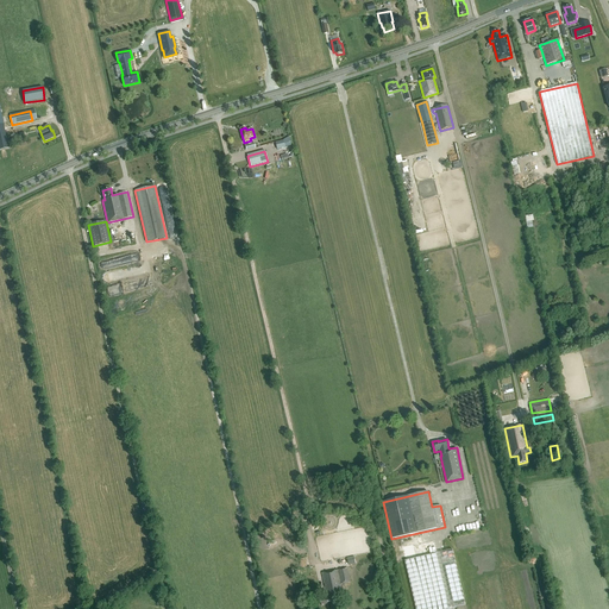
[(452,550),(405,560),(416,608),(449,608),(465,606),(452,550)]
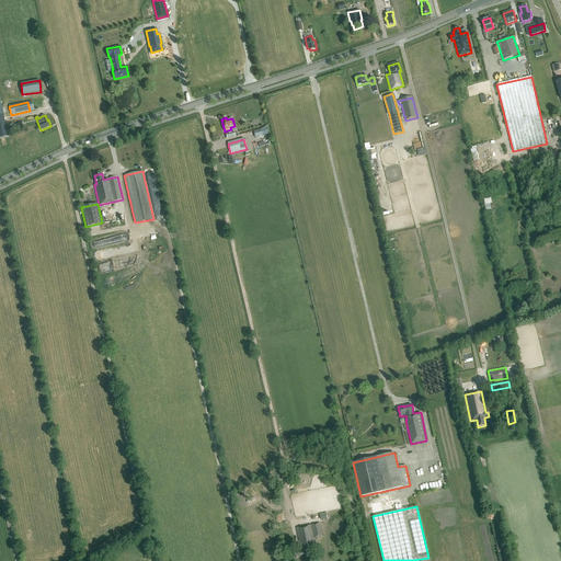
[(313,538),(322,537),(320,524),(297,528),(301,551),(295,552),(296,558),(305,556),(305,559),(310,558),(309,551),(316,550),(313,538)]
